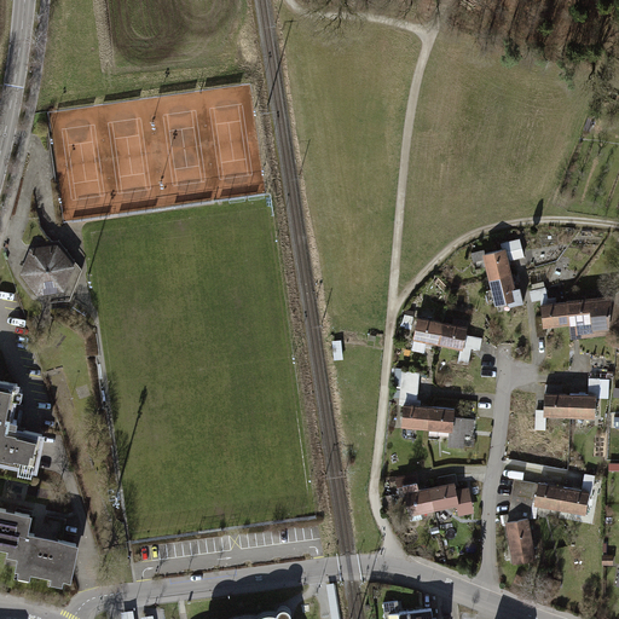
[(487,277),(510,271),(507,260),(524,256),(519,238),(499,243),(501,247),(481,253),(480,249),(470,252),(474,262),(484,260),(487,277)]
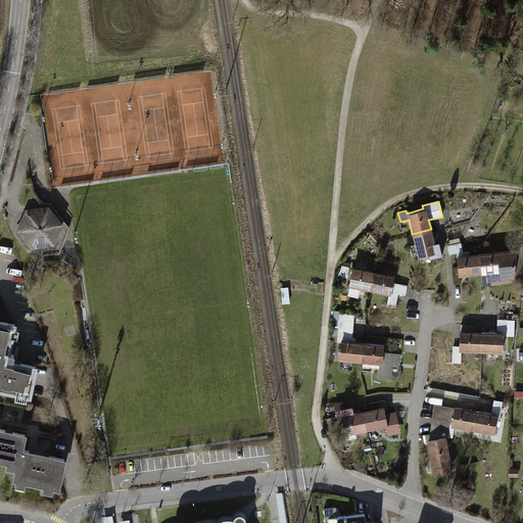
[(20,231),(33,246),(53,243),(60,225),(48,209),(28,212),(20,231)]
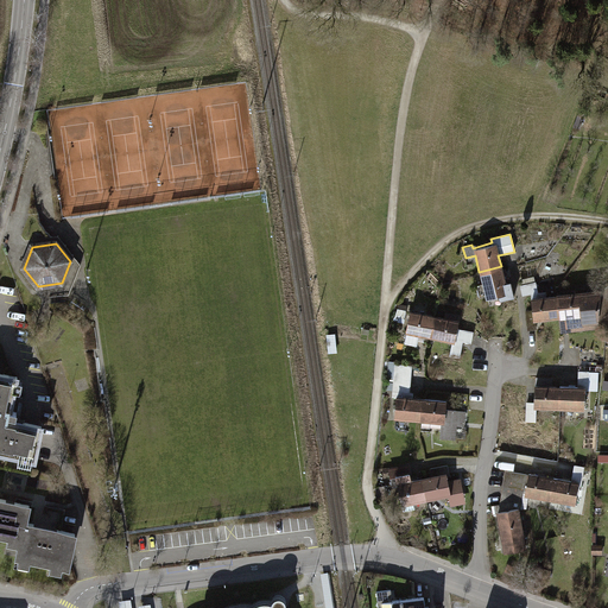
[(486,296),(507,290),(501,266),(479,272),(486,296)]
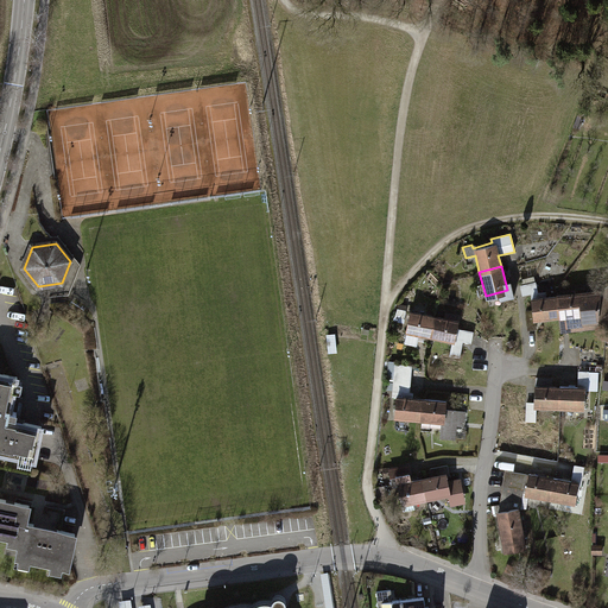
[(607,286),(556,293),(558,318),(559,333),(606,327),(607,299),(607,286)]
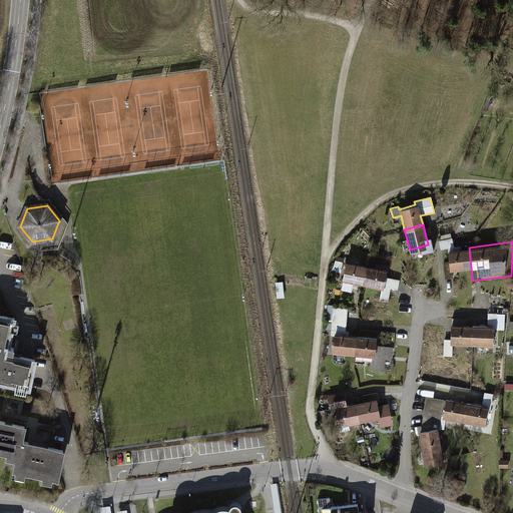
[(471,269),(469,247),(447,250),(448,263),(443,263),(445,279),(452,278),(451,271),(471,269)]
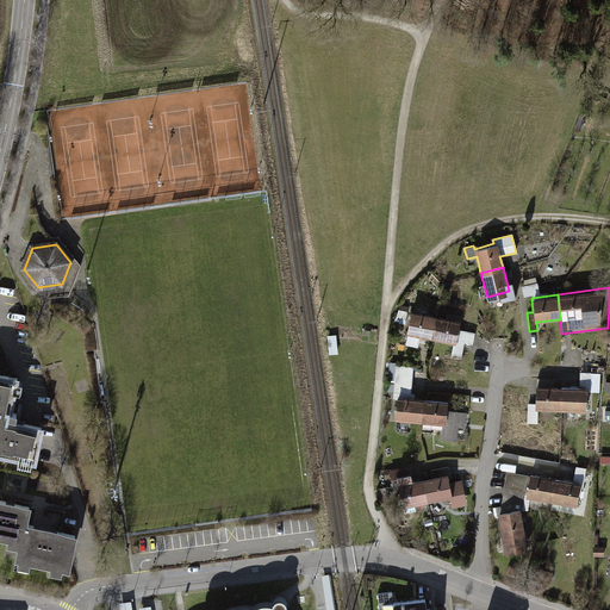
[(430,337),(434,315),(409,311),(405,334),(409,334),(408,340),(424,343),(425,336),(430,337)]
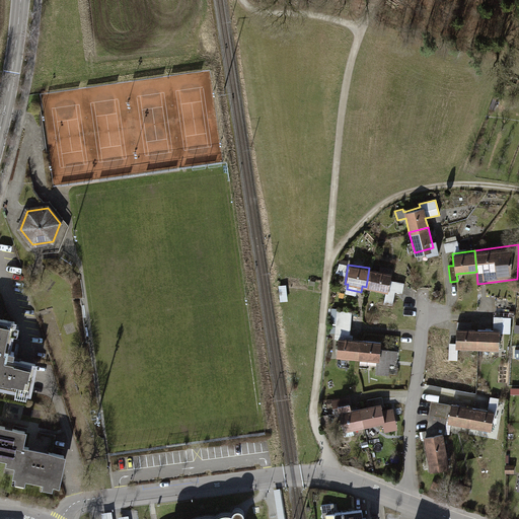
[(388,280),(389,272),(369,268),(366,287),(386,291),(384,304),(393,305),(395,292),(402,293),(404,283),(388,280)]
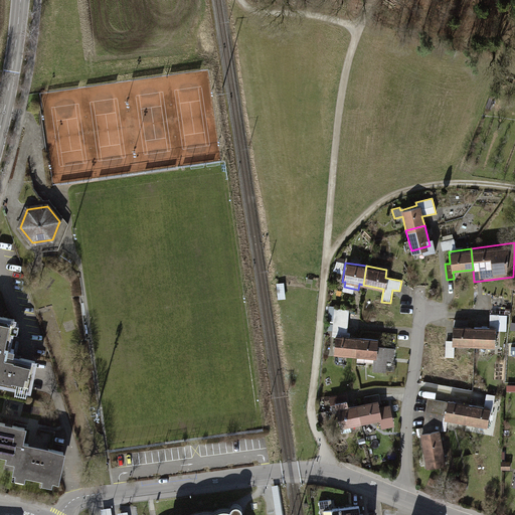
[(284,283),(277,284),(279,299),(286,298),(284,283)]
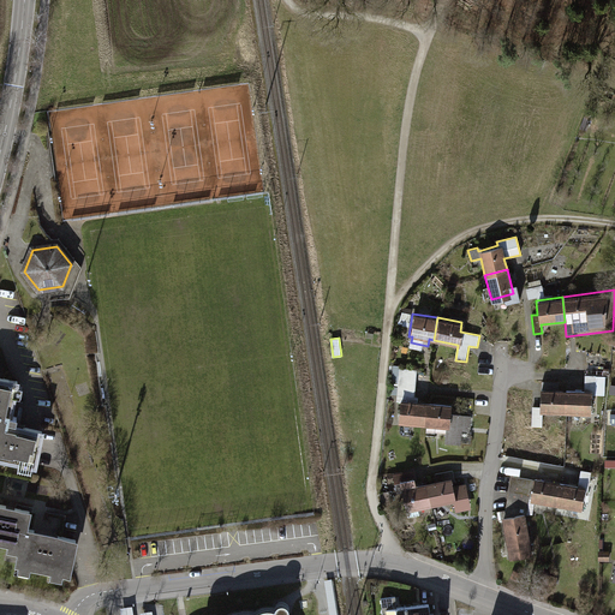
[(422,423),(424,400),(413,400),(416,369),(399,368),(395,401),(398,401),(396,421),(422,423)]
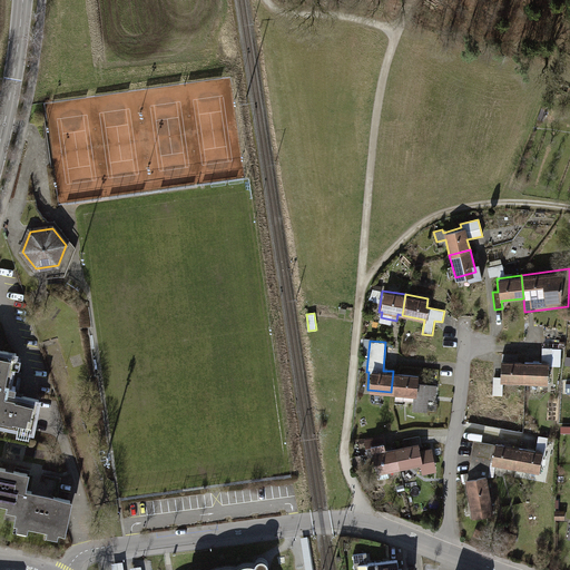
[(560,366),(561,347),(542,347),(541,361),(523,360),(523,382),(536,383),(536,389),(547,389),(547,366),(560,366)]
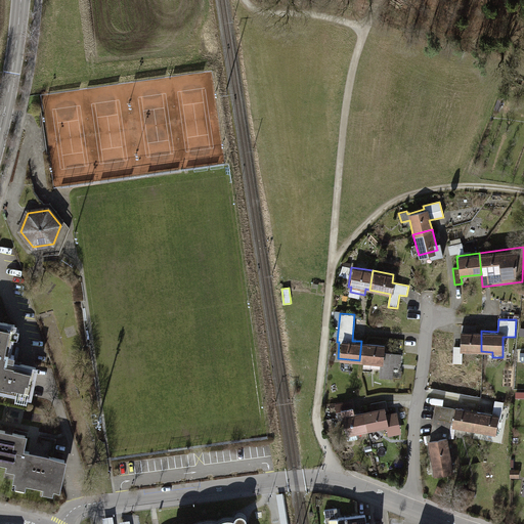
[(0,390),(17,394),(15,399),(26,401),(28,396),(30,396),(36,367),(22,364),(23,362),(14,360),(13,359),(14,355),(9,354),(12,337),(17,338),(19,329),(14,328),(15,324),(0,321),(0,390)]
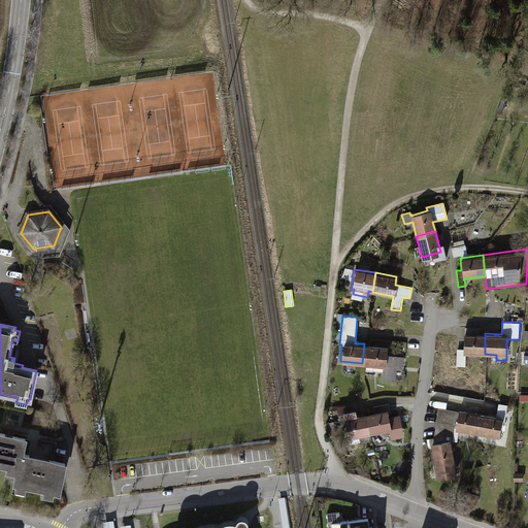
[(485,354),(485,333),(481,333),(481,328),(465,327),(465,332),(463,332),(463,350),(457,349),(456,366),(465,366),(466,354),(485,354)]
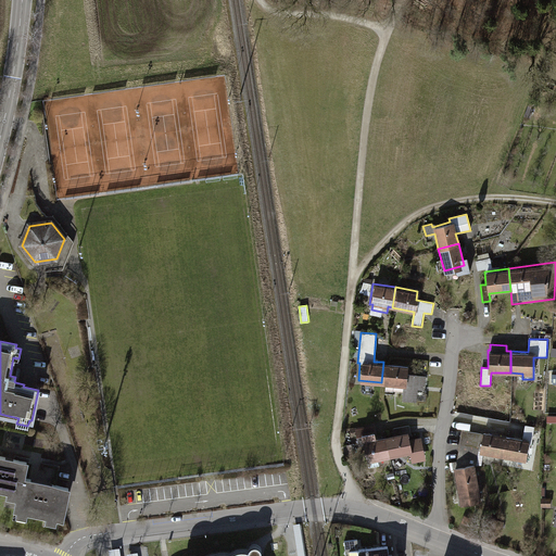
[(407,373),(407,364),(383,362),(381,382),(404,384),(403,401),(416,402),(417,389),(424,390),(425,375),(407,373)]
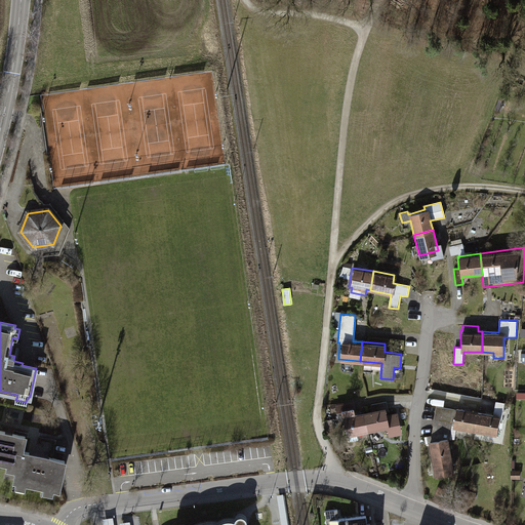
[(367,431),(363,411),(355,413),(352,400),(334,404),(336,412),(340,411),(347,435),(367,431)]
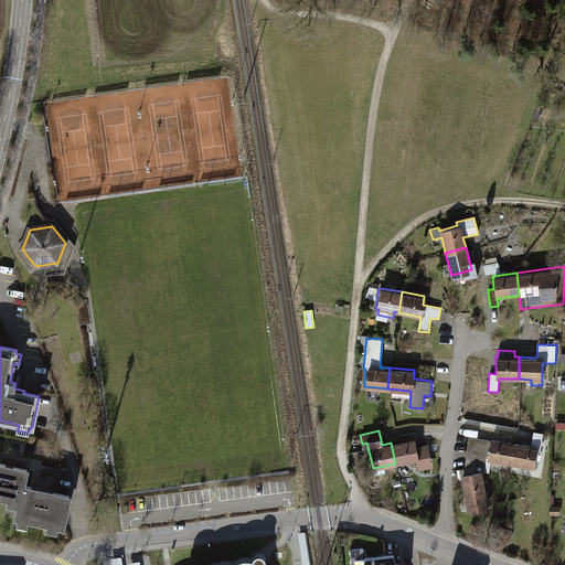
[(391,443),(395,464),(415,459),(417,471),(433,468),(427,444),(418,446),(415,432),(398,435),(400,441),(391,443)]
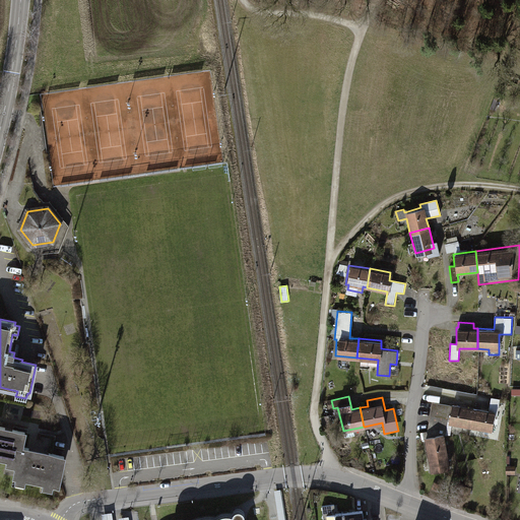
[(497,415),(500,399),(491,397),(489,409),(473,406),(469,426),(491,430),(494,414),(497,415)]
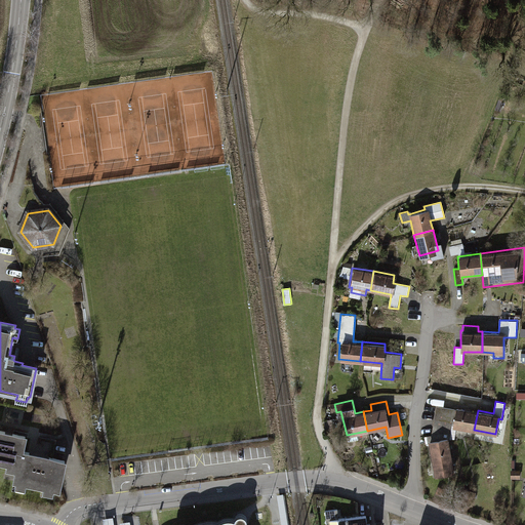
[(452,426),(455,409),(437,406),(432,435),(425,436),(425,444),(428,443),(428,441),(447,437),(447,440),(450,440),(452,426)]
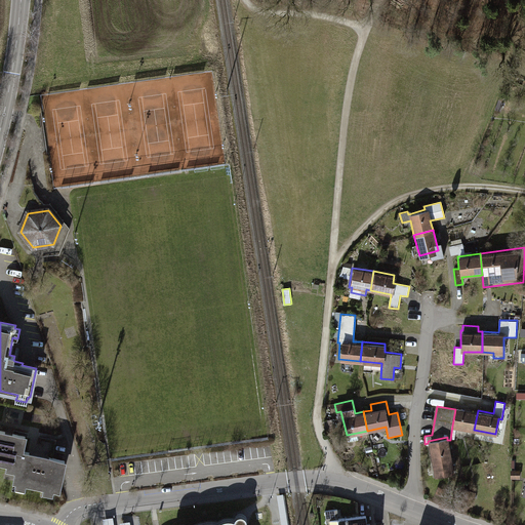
[(474,430),(478,410),(456,406),(455,409),(452,426),(474,430)]
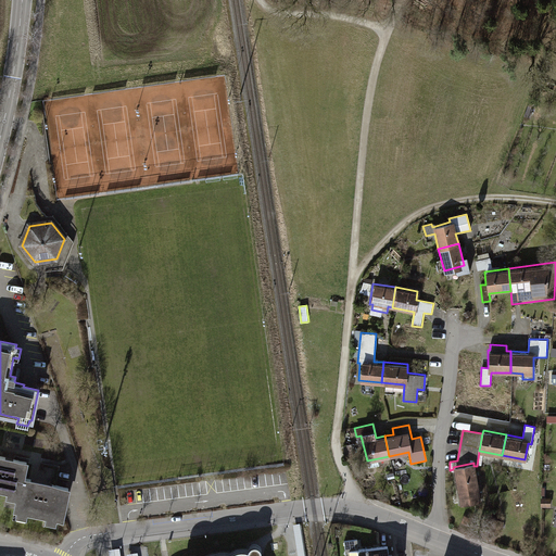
[(7,497),(17,500),(19,493),(20,493),(23,478),(24,478),(27,463),(0,456),(0,489),(8,491),(7,497)]
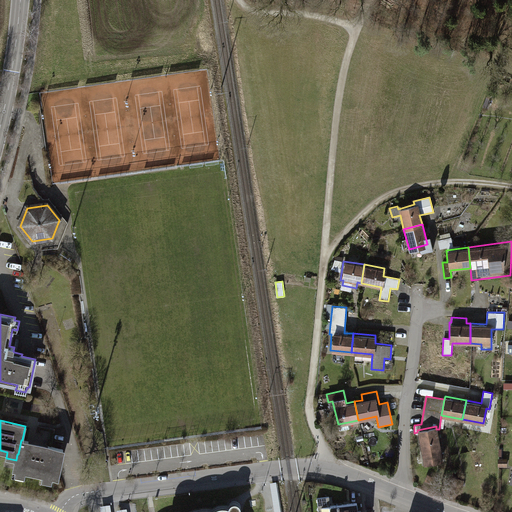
[(436,429),(436,426),(417,430),(417,432),(423,463),(442,460),(436,429)]
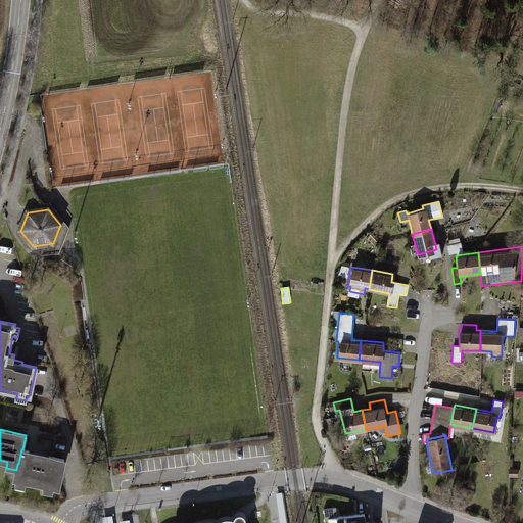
[(29,450),(22,449),(21,449),(18,464),(17,464),(16,470),(14,479),(16,479),(15,485),(26,487),(27,481),(44,485),(43,491),(53,493),(54,487),(59,488),(65,458),(29,450)]
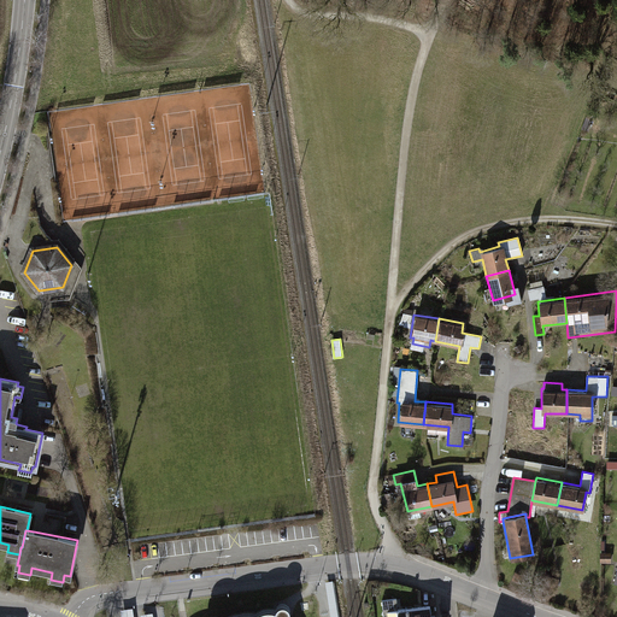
[(430,616),(430,605),(398,610),(397,599),(380,601),(381,611),(393,610),(393,616),(430,616)]
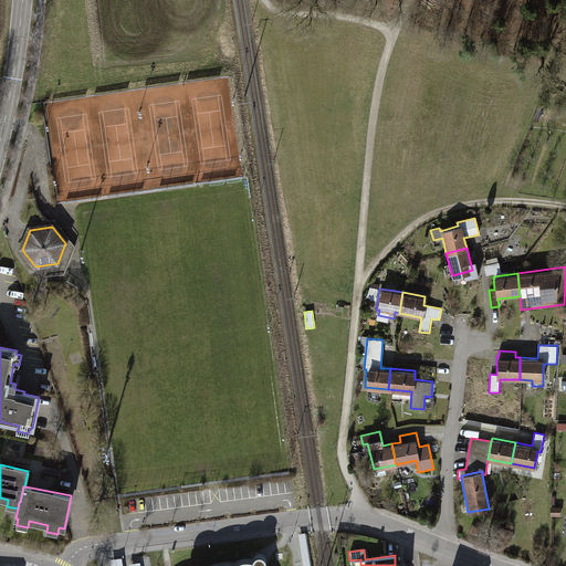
[(224,562),(220,563),(215,564),(210,565),(209,565),(263,565),(264,565),(265,565),(266,564),(266,563),(266,562),(266,559),(266,558),(265,558),(264,556),(263,555),(262,555),(261,554),(259,554),(258,555),(257,555),(255,556),(254,557),(253,558),(253,559),(252,559),(250,558),(244,558),(241,559),(239,561),(238,562),(236,563),(233,563),(230,562),(224,562)]
